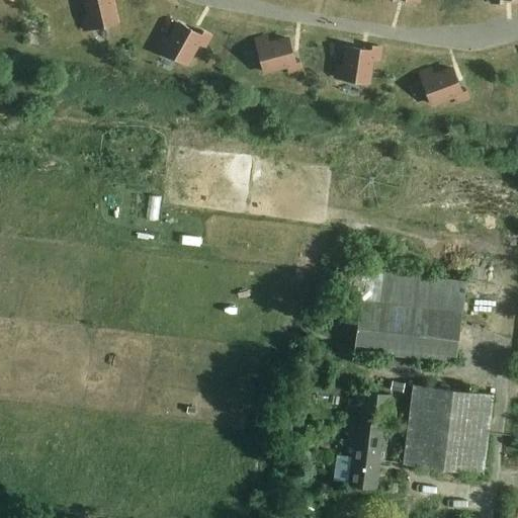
[(117,22),(112,0),(85,0),(89,17),(83,18),(85,29),(117,22)]
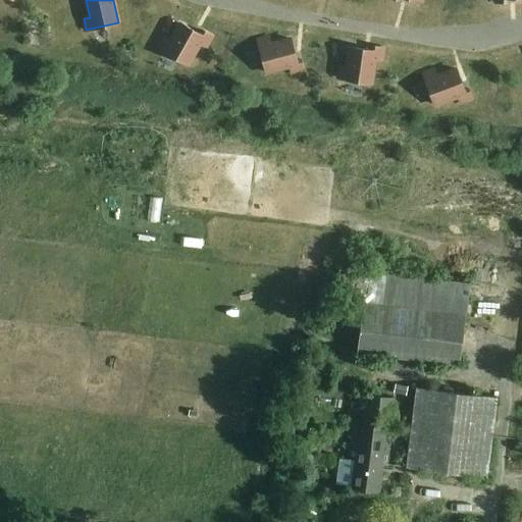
[(181,23),(171,41),(165,38),(159,48),(189,64),(201,44),(206,47),(213,36),(204,31),(201,35),(181,23)]
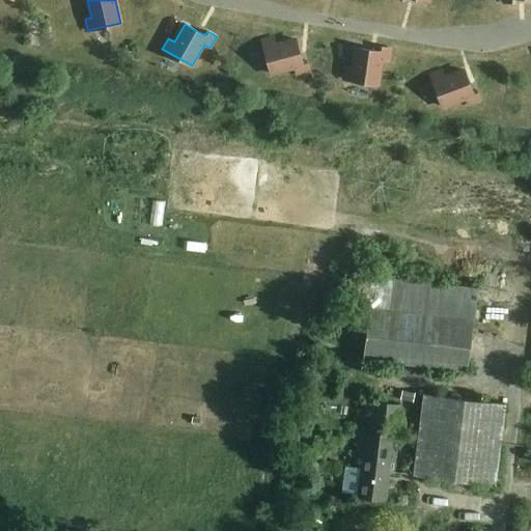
[(262,40),(272,74),(295,67),(297,75),(309,72),(306,61),(302,62),(296,39),(276,45),(274,37),(262,40)]
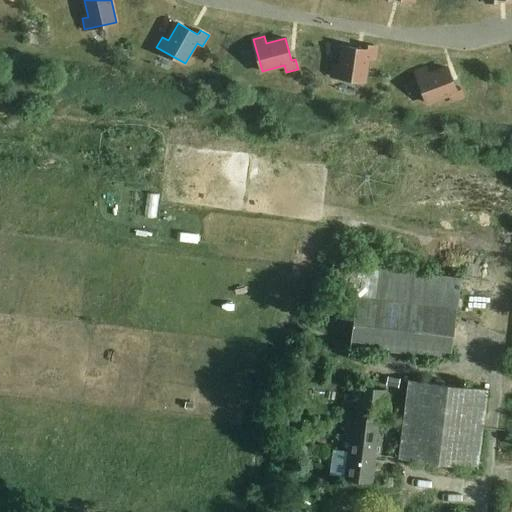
[(332,76),(364,81),(368,58),(374,59),(376,47),(366,45),(366,50),(343,47),(340,66),(333,65),(332,76)]
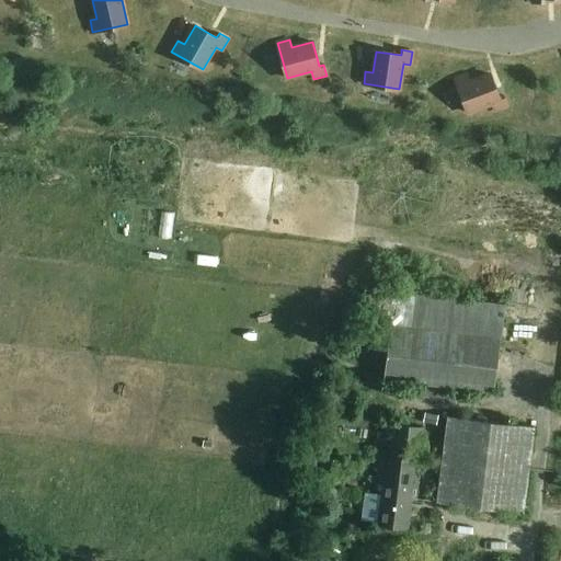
[(456,79),(468,113),(492,104),(495,111),(507,106),(504,95),(499,98),(490,75),(470,82),(467,75),(456,79)]
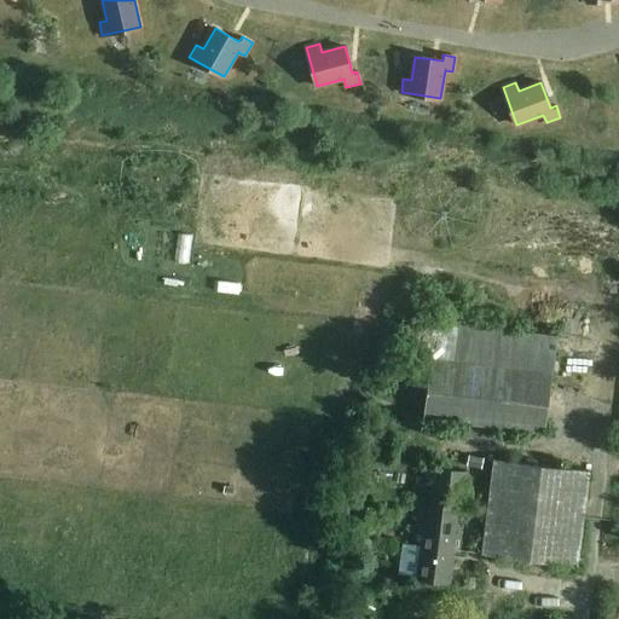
[(543,434),(555,345),(435,330),(423,418),(543,434)]
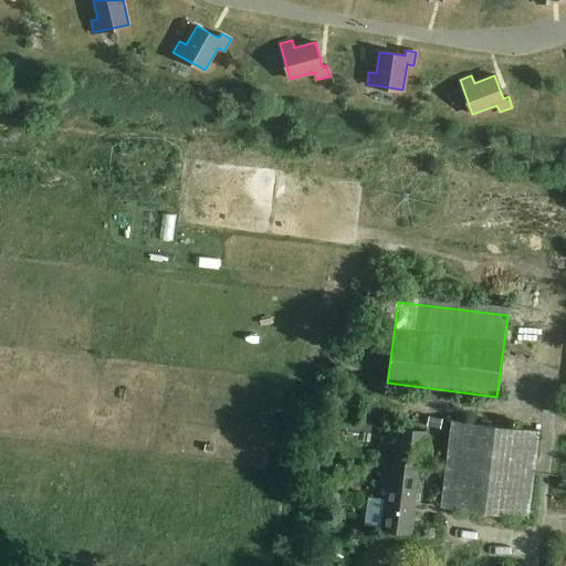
[(538,431),(452,420),(441,506),(528,516),(538,431)]
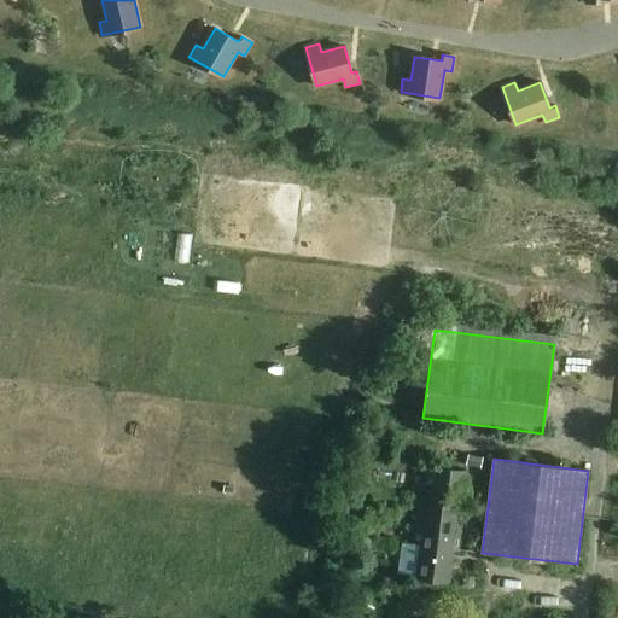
[(418,495),(412,543),(415,544),(413,560),(417,561),(414,577),(448,581),(452,549),(458,549),(467,470),(421,465),(418,495)]
